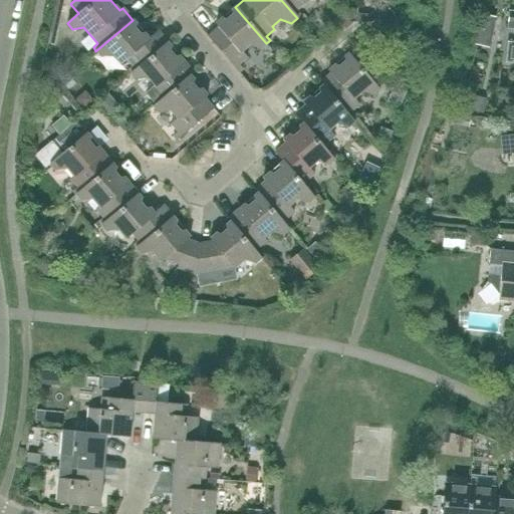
[(322,0),(323,0),(281,0),(297,18),(300,15),(296,10),(308,0),(322,0)]
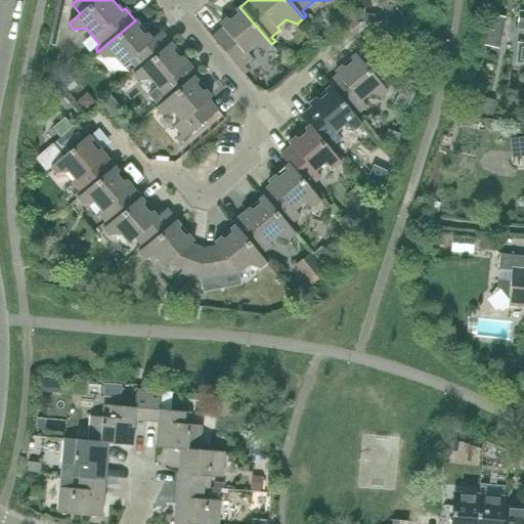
[(265,49),(271,44),(239,7),(219,25),(222,28),(211,37),(243,74),(247,71),(243,66),(252,58),(246,52),(255,45),(265,49)]
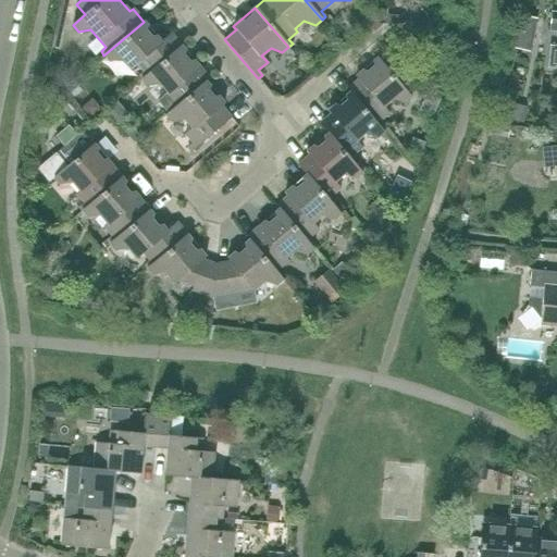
[(549,46),(547,69),(556,69),(556,13),(551,13),(549,32),(556,32),(556,46),(551,46),(549,46)]
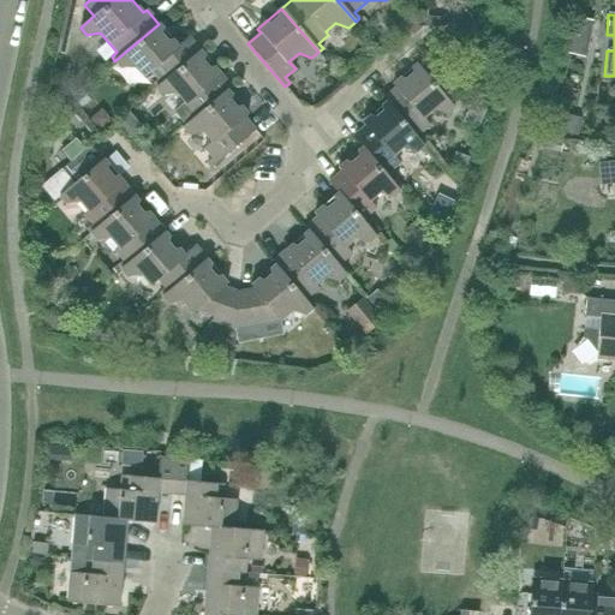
[(189,36),(178,46),(159,24),(114,61),(121,69),(135,66),(144,77),(151,71),(159,79),(153,84),(156,88),(201,51),(189,36)]
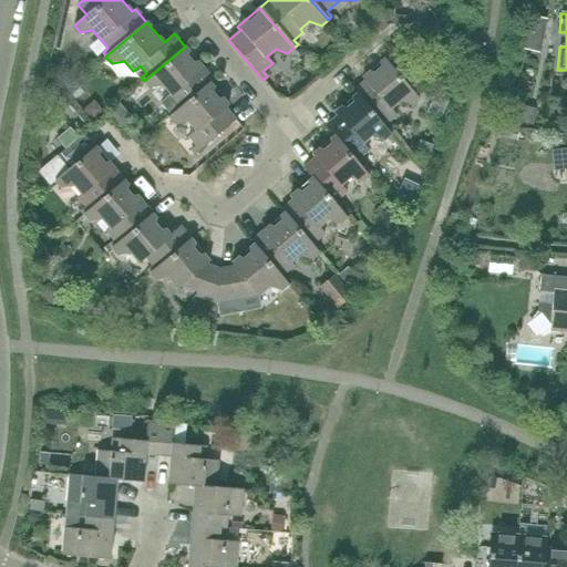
[(210,83),(214,81),(185,47),(144,81),(150,88),(162,85),(169,94),(166,98),(174,106),(169,111),(173,114),(209,83),(210,83)]
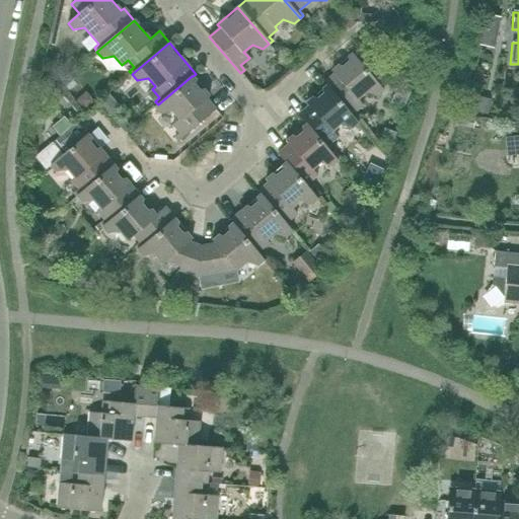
[(377,96),(383,91),(352,54),(330,71),(334,74),(322,83),(325,86),(355,121),(355,120),(358,118),(355,113),(363,105),(358,99),(366,92),(377,96)]
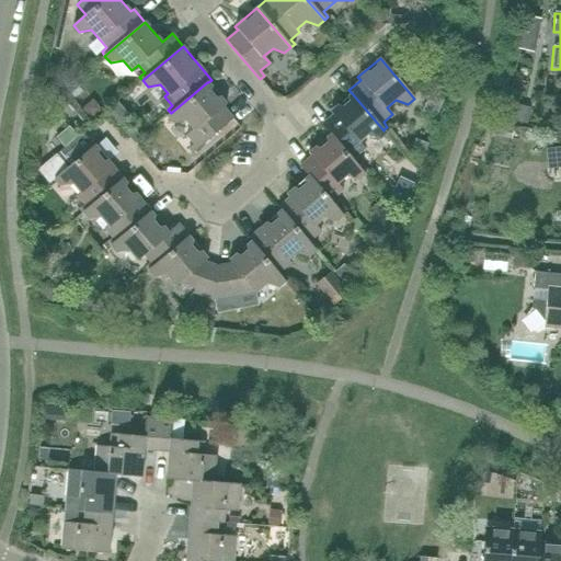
[(226,104),(208,82),(207,82),(171,113),(167,116),(173,123),(185,121),(193,129),(186,135),(194,145),(189,149),(192,153),(232,118),(222,107),(226,104)]
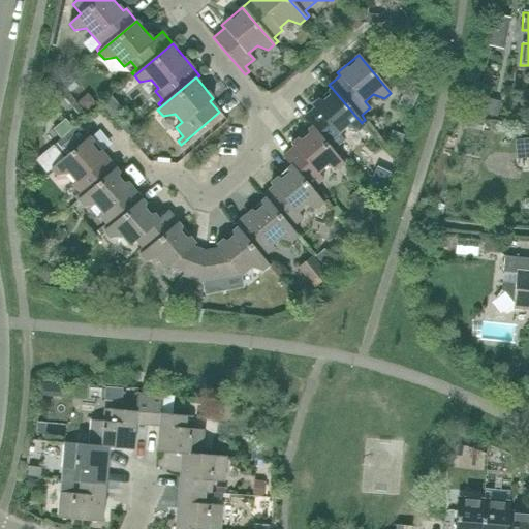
[(362,122),(362,123),(332,88),(311,105),(314,109),(303,118),(311,127),(312,127),(336,155),(339,152),(335,148),(344,141),(339,134),(347,127),(358,131),(365,125),(362,122)]
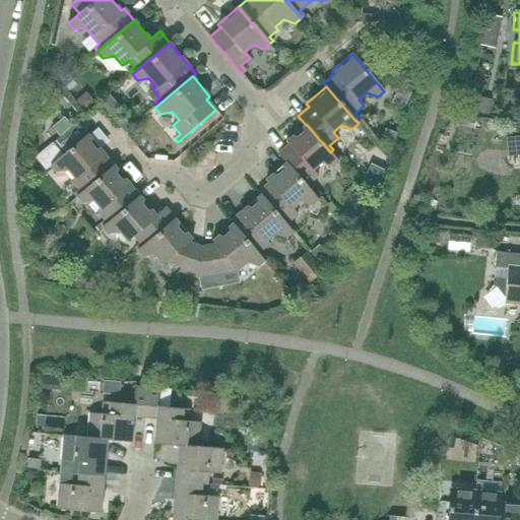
[(472,129),(473,118),(455,116),(454,127),(472,129)]
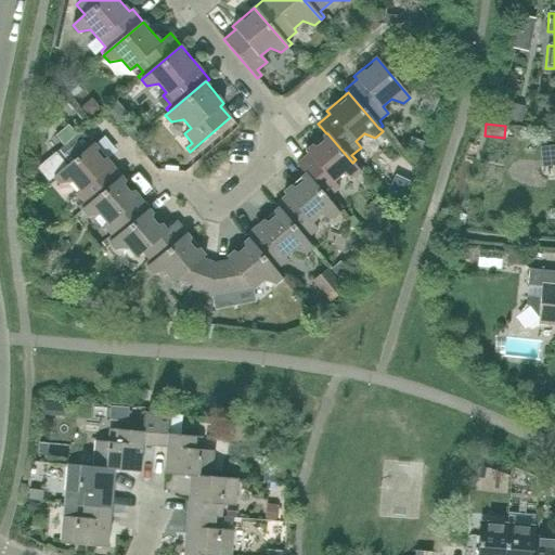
[(93,143),(92,144),(81,131),(55,153),(66,166),(53,177),(60,184),(72,182),(79,191),(76,193),(84,203),(78,207),(81,210),(121,177),(93,143)]
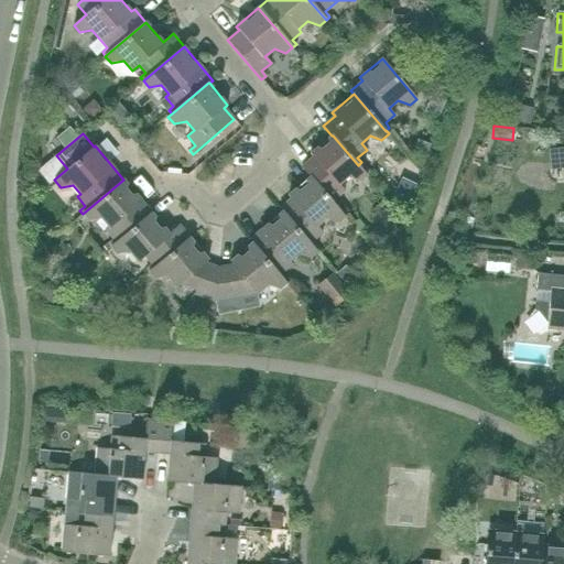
[(358,165),(333,136),(332,136),(311,154),(313,158),(301,167),(310,177),(311,176),(336,207),(339,204),(336,198),(345,192),(339,184),(348,177),(360,182),(367,175),(358,165)]
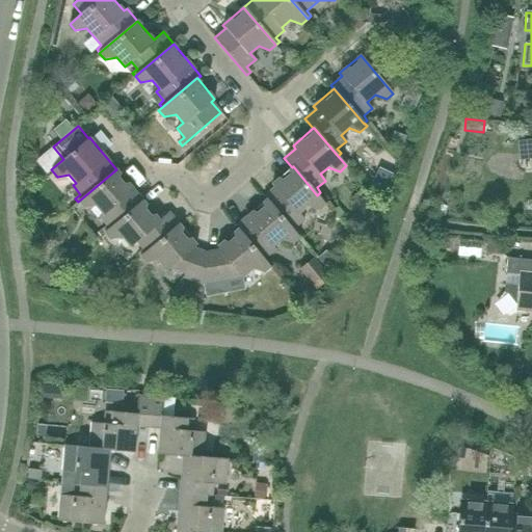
[(531,139),(519,141),(521,160),(531,158),(531,139)]
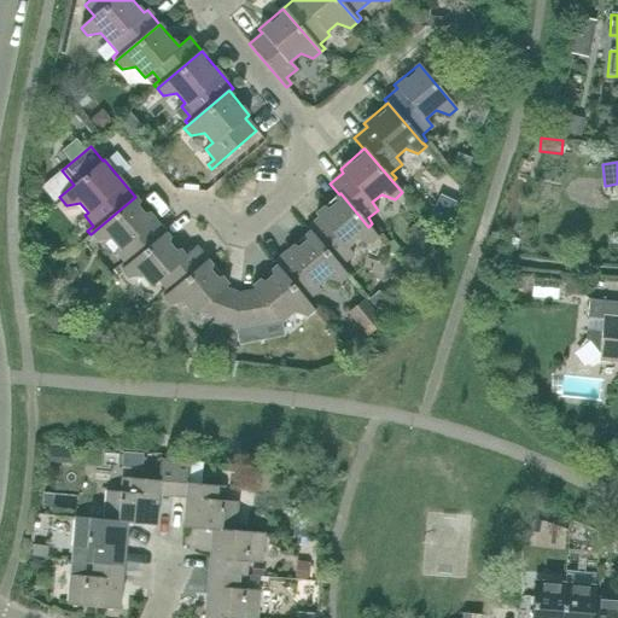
[(368,227),(340,193),(339,194),(315,214),(319,217),(305,228),(309,232),(344,273),(344,272),(348,269),(343,263),(354,255),(348,248),(357,239),(371,244),(378,238),(368,227)]
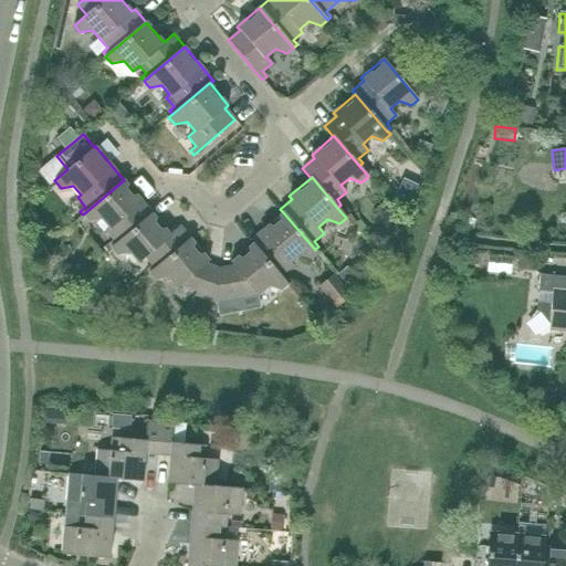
[(112,248),(152,213),(124,180),(83,215),(88,221),(102,219),(108,228),(105,231),(113,240),(108,244),(112,248)]
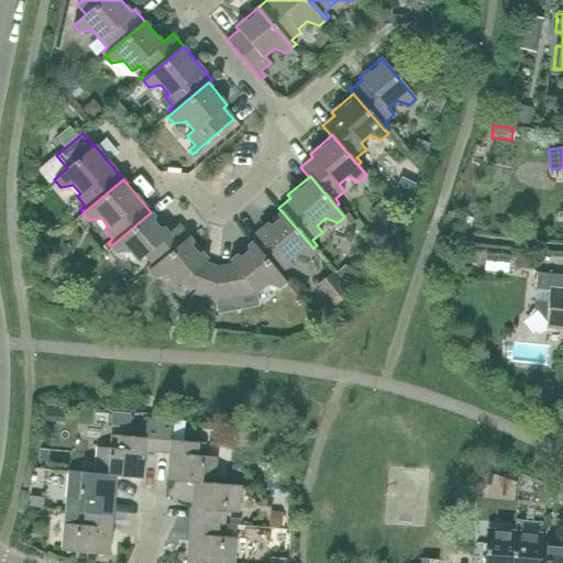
[(313,247),(313,249),(282,211),(249,240),(251,243),(252,243),(283,279),(284,279),(287,276),(283,272),(291,264),(288,261),(297,253),(309,257),(317,251),(313,247)]
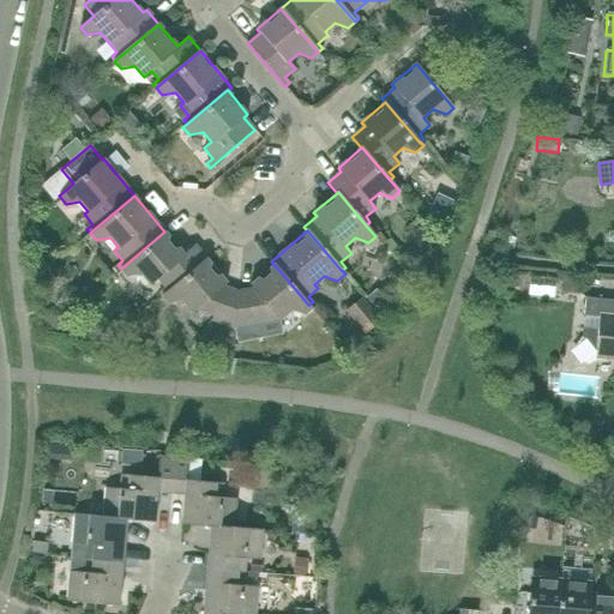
[(194,245),(184,254),(164,232),(121,269),(127,277),(140,274),(150,286),(157,280),(164,288),(158,292),(162,296),(206,259),(194,245)]
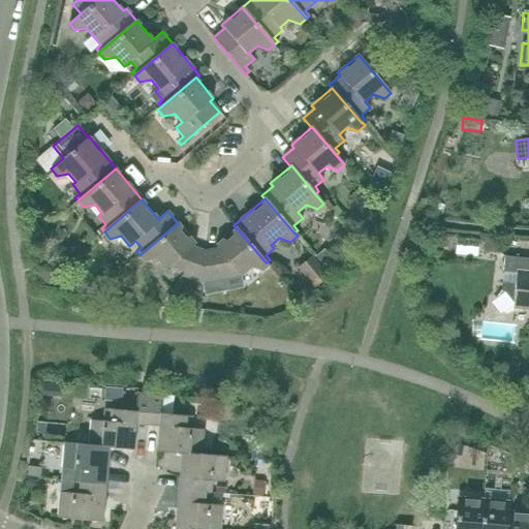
[(192,246),(195,244),(178,223),(139,255),(146,261),(157,259),(165,269),(168,267),(183,272),(182,276),(203,283),(205,251),(192,246)]
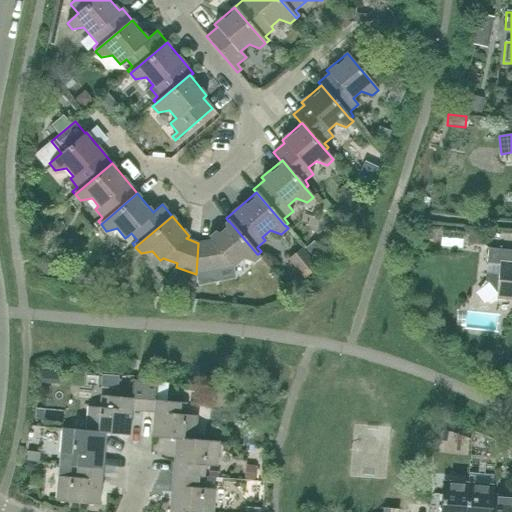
[(258,254),(257,254),(229,221),(228,221),(209,237),(211,240),(198,243),(196,274),(216,270),(216,266),(231,263),(233,267),(243,259),(254,262),(260,257),(258,254)]
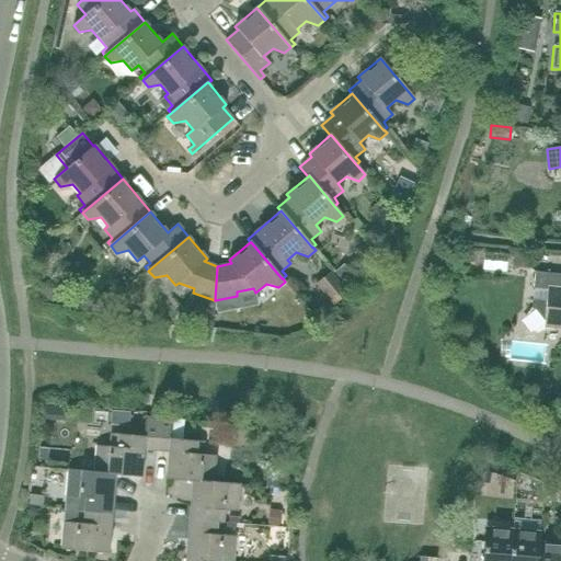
[(481,271),(505,272),(506,253),(482,252),(481,271)]
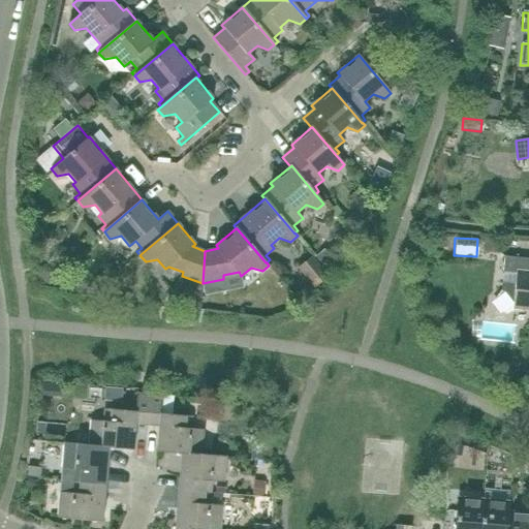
[(528,258),(504,256),(503,273),(519,275),(519,284),(502,282),(501,291),(495,300),(498,309),(506,313),(516,309),(516,310),(517,310),(518,307),(528,307),(528,258)]
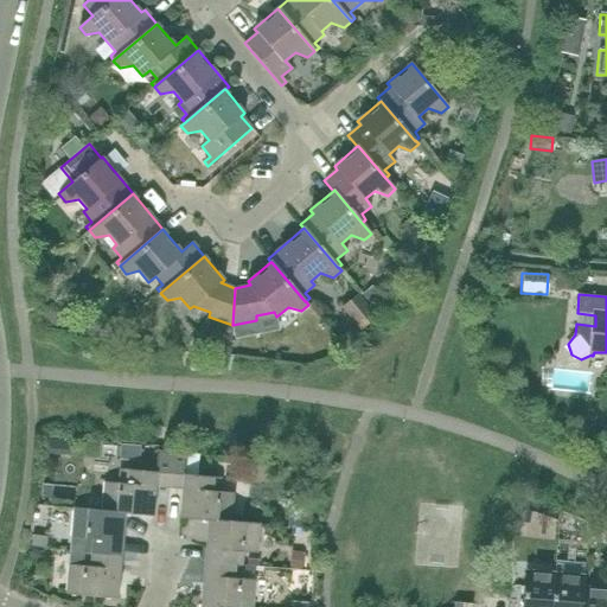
[(342,308),(362,332),(376,318),(357,295),(342,308)]
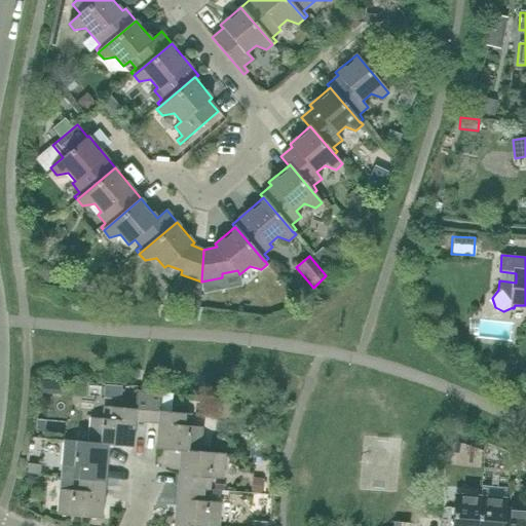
[(36,271),(35,272),(36,273),(42,279),(49,273),(45,268),(41,267),(36,271)]
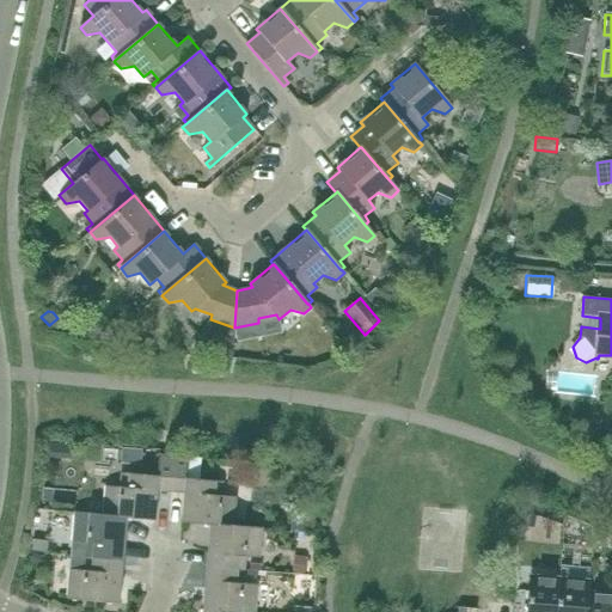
[(170,493),(173,456),(159,454),(157,476),(121,473),(120,488),(105,487),(103,515),(127,518),(126,518),(154,520),(157,491),(170,493)]
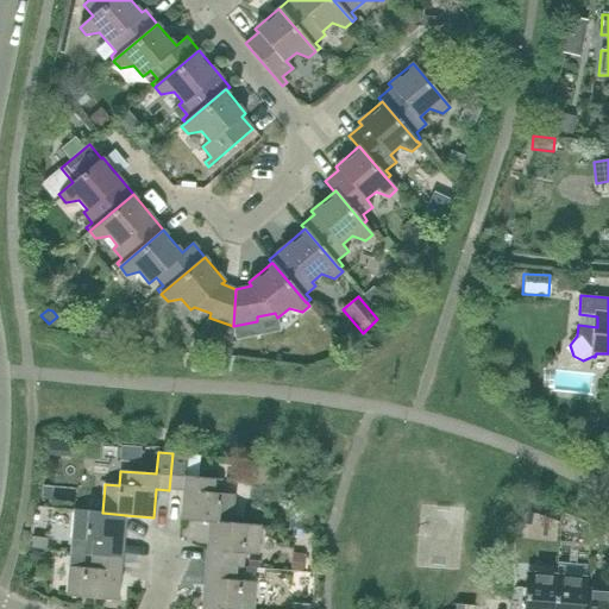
[(186,476),(188,454),(173,453),(169,490),(182,491),(180,520),(208,522),(232,523),(234,495),(220,494),(221,479),(186,476)]
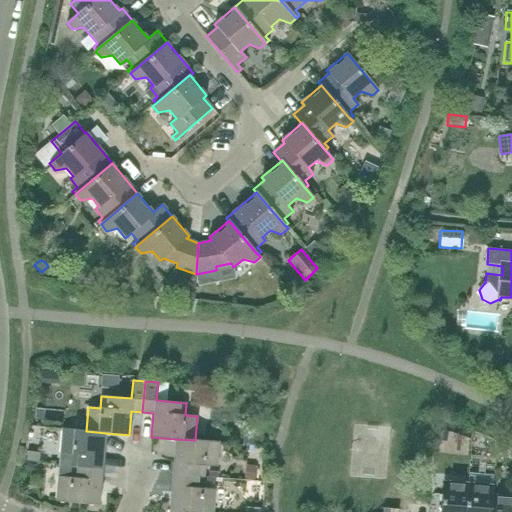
[(86,431),(62,429),(59,465),(102,469),(103,458),(105,433),(106,433),(86,431)]
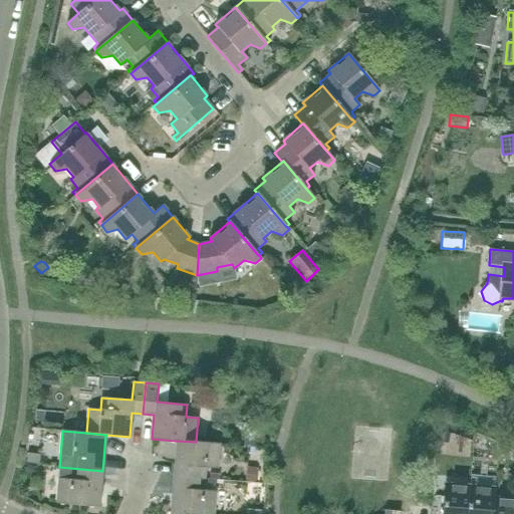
[(447,442),(448,434),(438,433),(437,441),(447,442)]
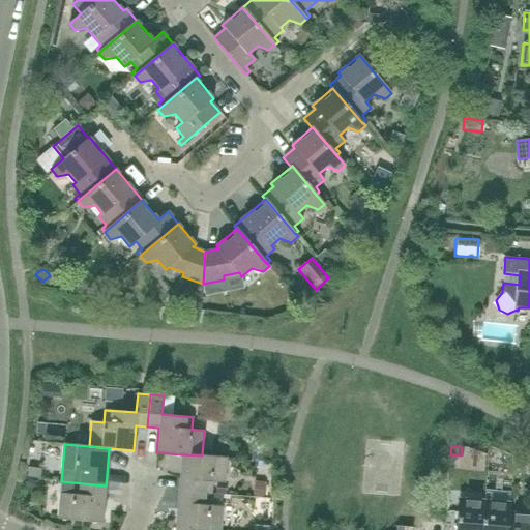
[(202,455),(181,454),(178,492),(211,494),(212,482),(225,483),(227,458),(202,455)]
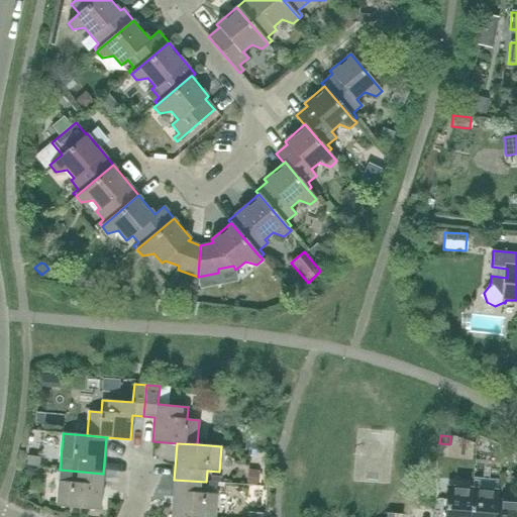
[(100,510),(103,474),(60,470),(57,506),(100,510)]
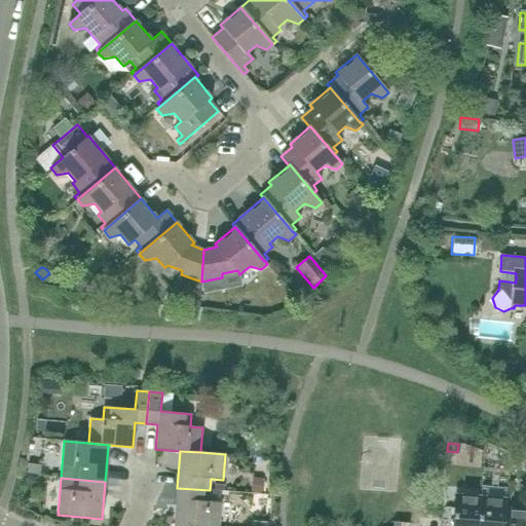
[(209,502),(210,490),(177,488),(174,524),(193,525),(218,525),(221,503),(209,502)]
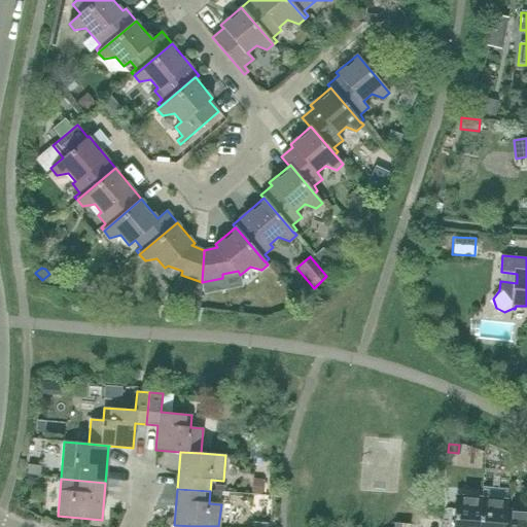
[(479,526),(482,498),(456,496),(453,526),(479,526)]
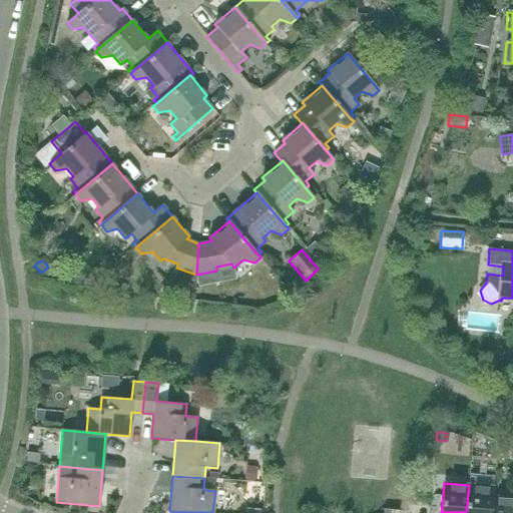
[(493,497),(494,488),(469,485),(466,512),(490,512),(492,497),(493,497)]
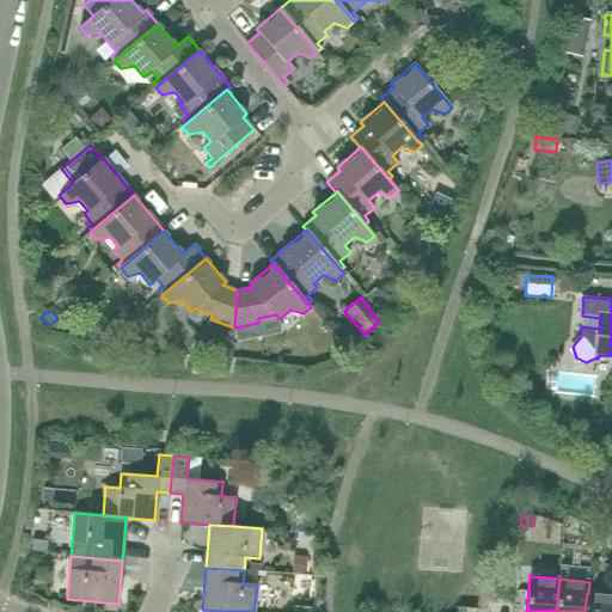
[(611,611),(611,594),(588,593),(587,593),(585,611),(611,611)]
